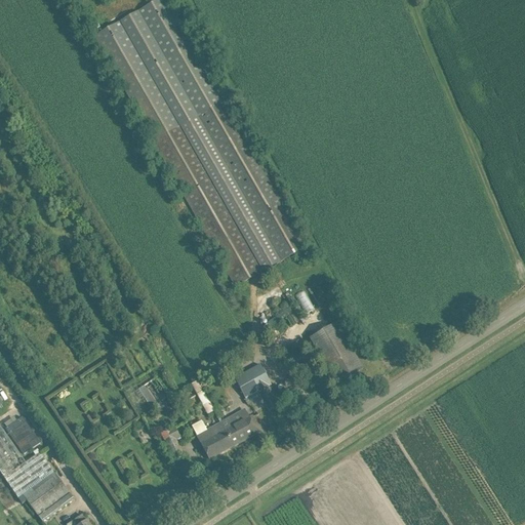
[(166,0),(162,0),(93,37),(121,85),(148,130),(154,142),(236,287),(264,272),(308,247),(220,94),(193,44),(166,0)]
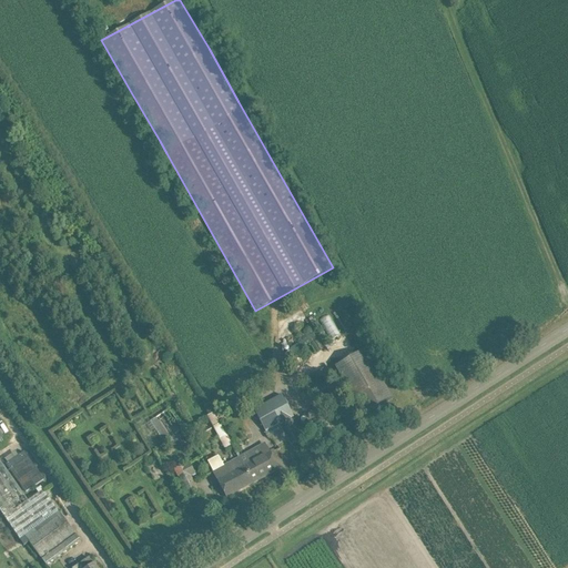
[(364,350),(335,366),(362,415),(392,397),(364,350)]
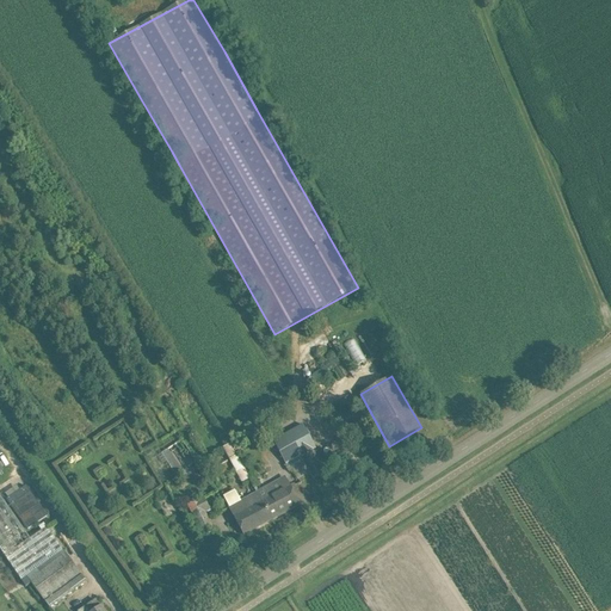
[(356,397),(327,414),(337,429),(364,412),(356,397)]
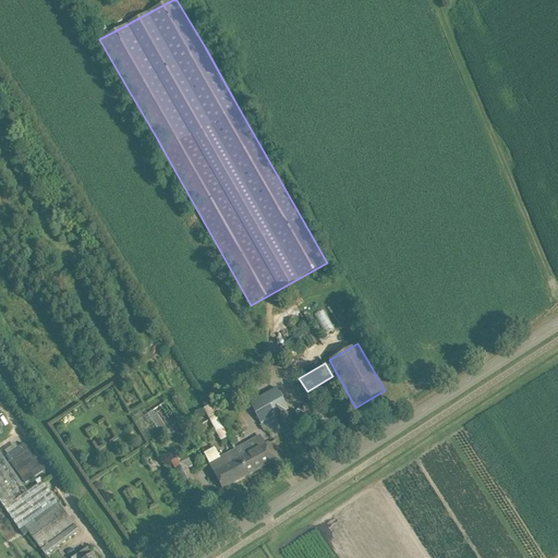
[(262,425),(275,417),(286,412),(288,410),(276,388),(249,402),(262,425)]
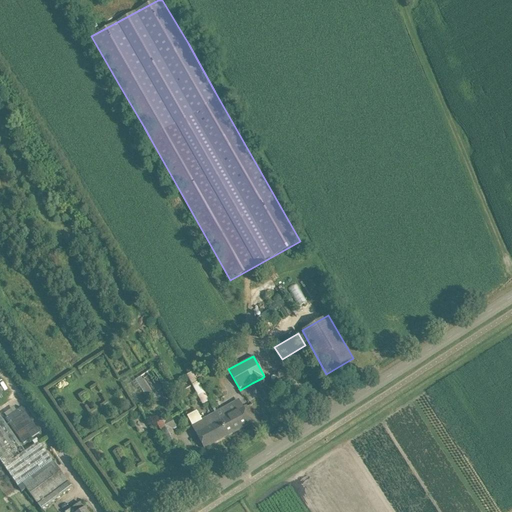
[(153,368),(136,379),(148,397),(165,387),(153,368)]
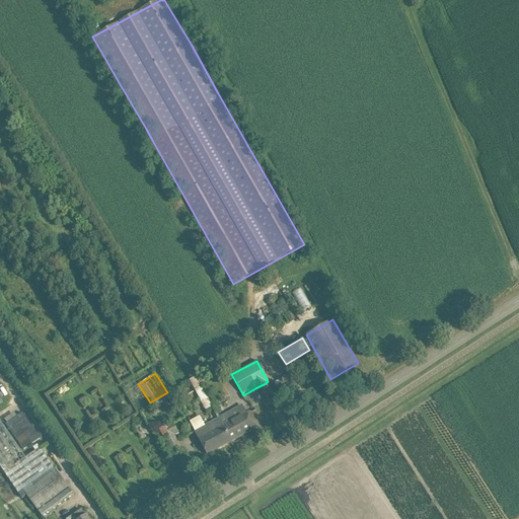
[(190,381),(195,391),(201,388),(195,377),(190,381)]
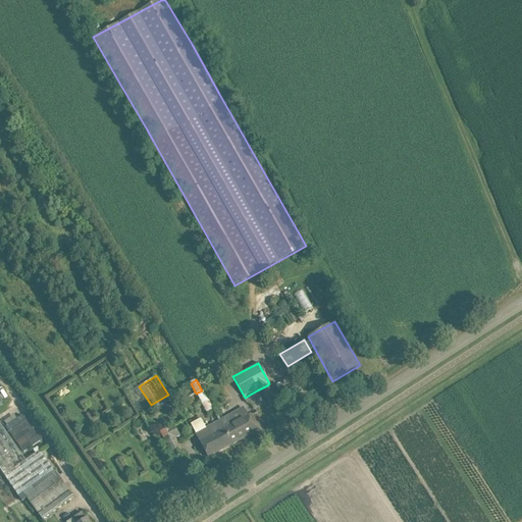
[(278,405),(267,385),(257,390),(267,410),(278,405)]
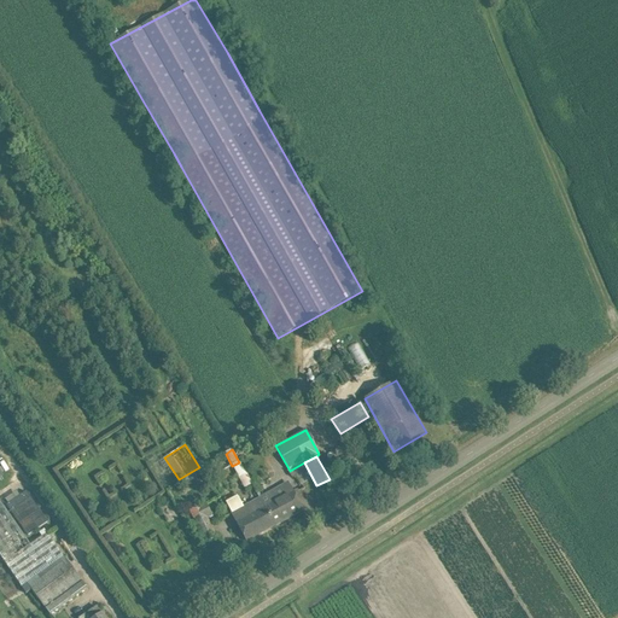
[(287,483),(244,507),(237,495),(225,502),(246,542),(302,511),(287,483)]
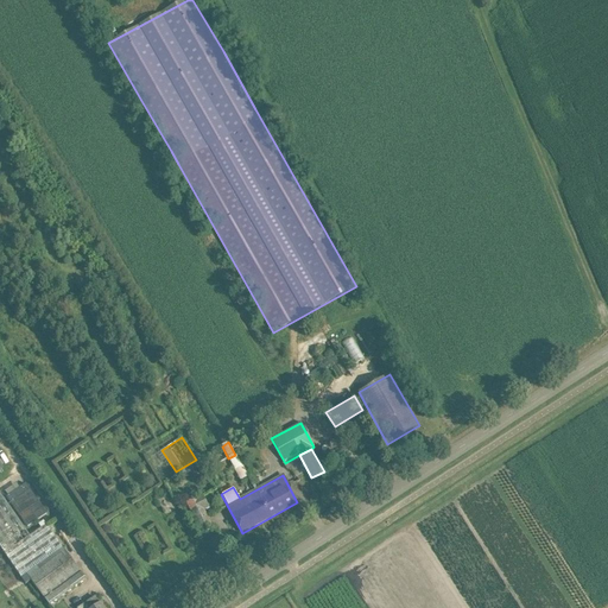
[(0,546),(26,584),(31,581),(49,606),(87,580),(63,549),(46,525),(43,521),(38,525),(42,529),(30,536),(0,493),(0,546)]
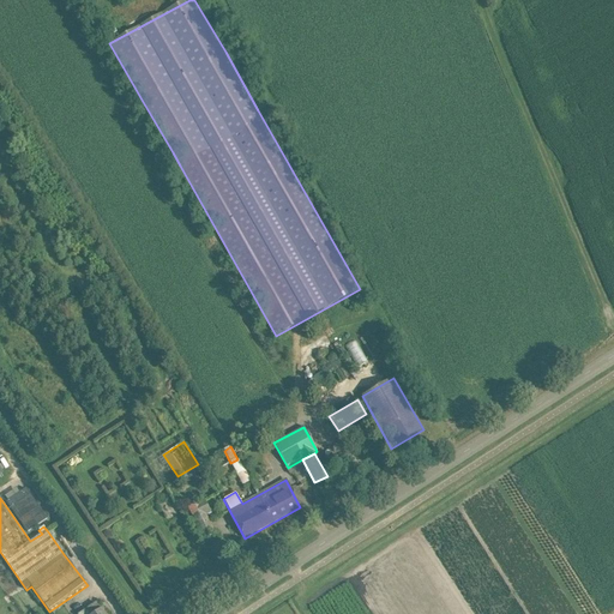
[(204,498),(188,507),(204,539),(217,531),(208,515),(211,512),(204,498)]
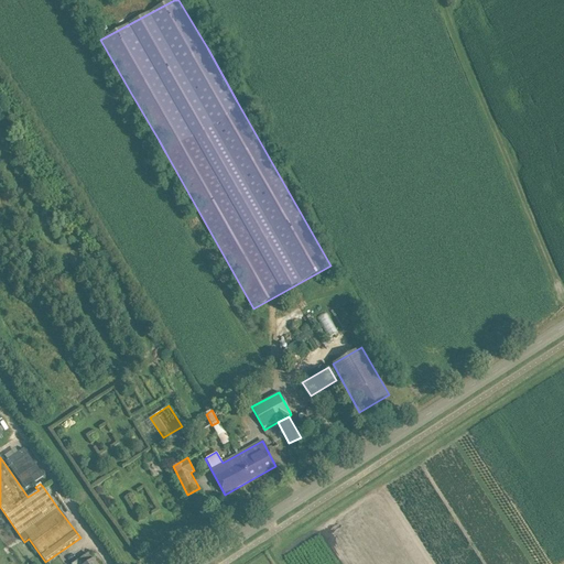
[(96,563),(94,561),(93,561),(88,554),(73,563),(96,563)]
